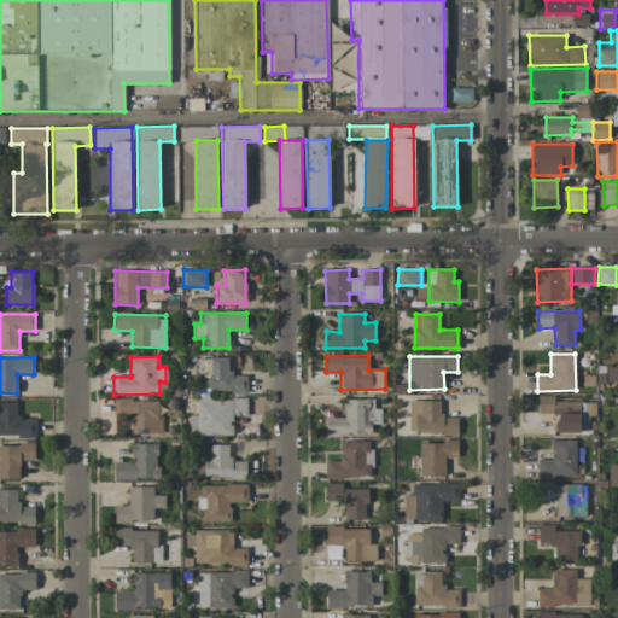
[(246,392),(248,374),(228,374),(228,359),(199,357),(199,391),(246,392)]
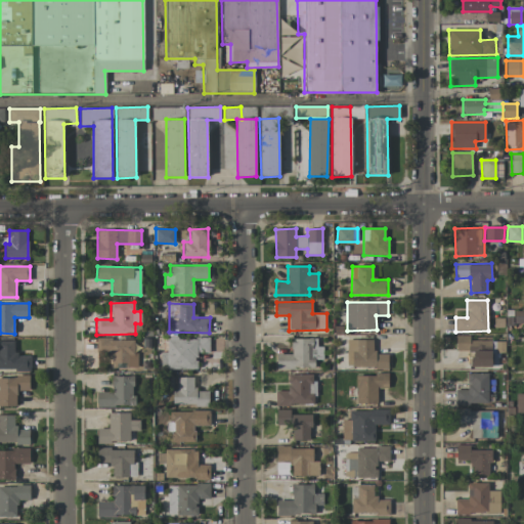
[(197,368),(197,353),(209,353),(209,338),(177,339),(177,336),(168,336),(168,352),(161,352),(161,369),(197,368)]
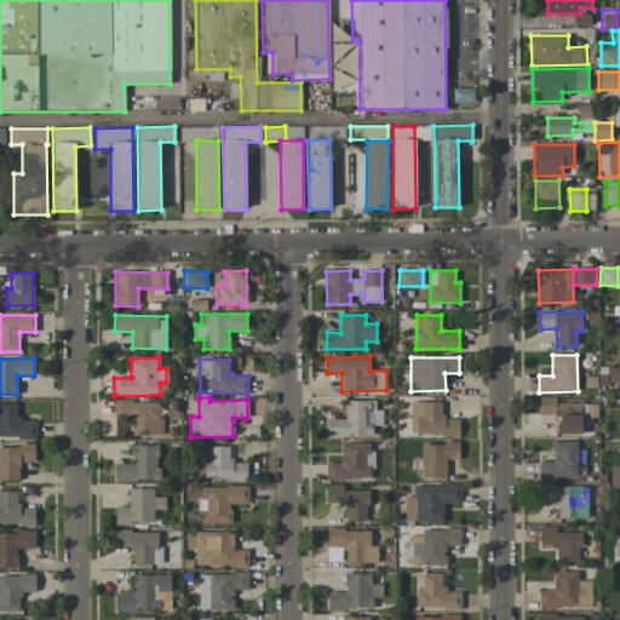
[(558,434),(583,434),(581,402),(556,402),(556,397),(539,397),(539,415),(557,415),(558,434)]
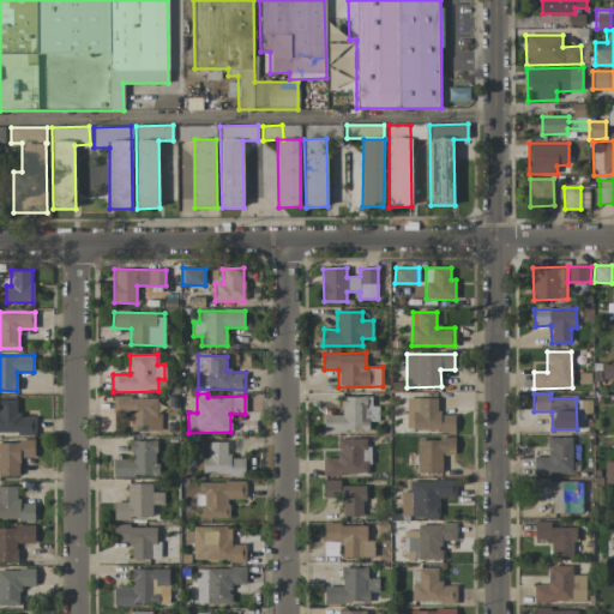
[(325,415),(325,433),(369,432),(369,422),(379,422),(379,405),(371,405),(371,397),(341,397),(342,415),(325,415)]
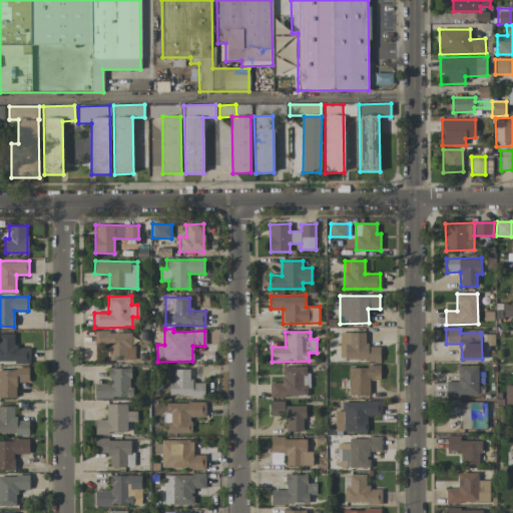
[(132,333),(94,333),(94,346),(109,346),(109,361),(132,361),(132,333)]
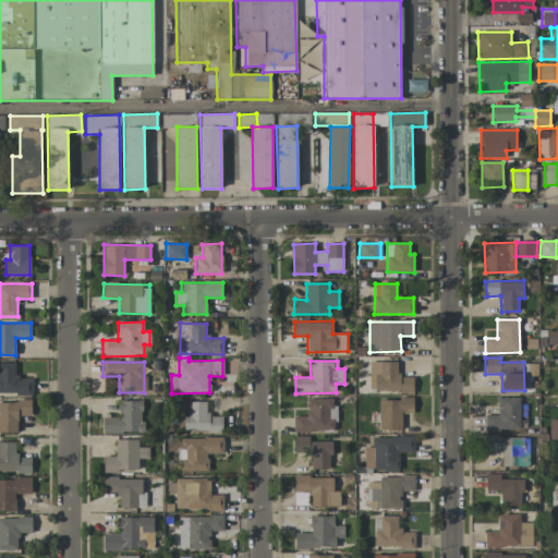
[(413,392),(413,377),(398,377),(398,362),(370,362),(370,391),(413,392)]
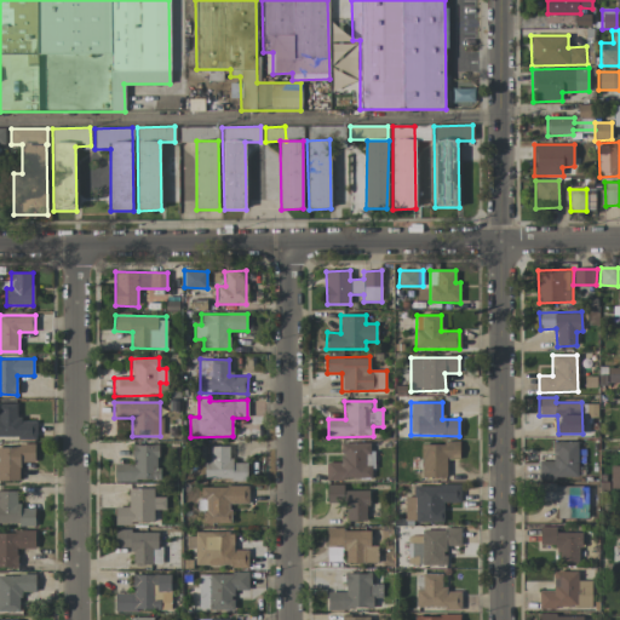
[(0,437),(36,438),(36,420),(17,420),(17,405),(0,403),(0,437)]
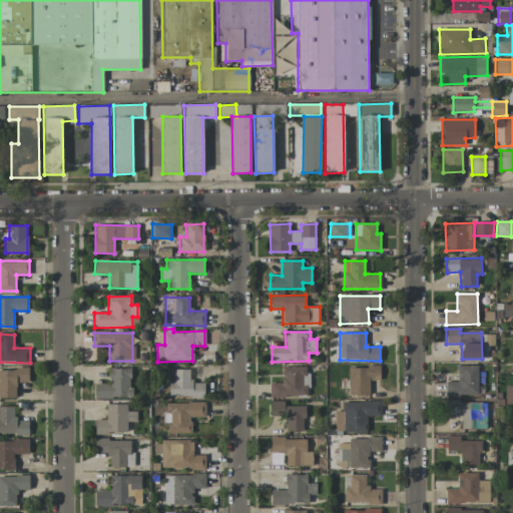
[(446,382),(446,397),(478,396),(477,365),(457,366),(457,381),(446,382)]
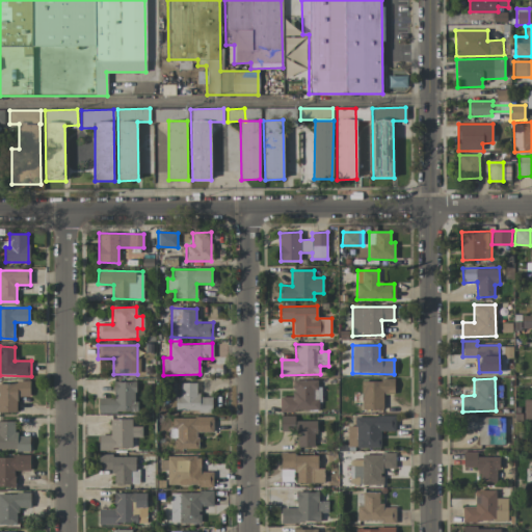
[(280,397),(280,411),(320,410),(320,390),(316,390),(316,380),(293,380),(293,397),(280,397)]
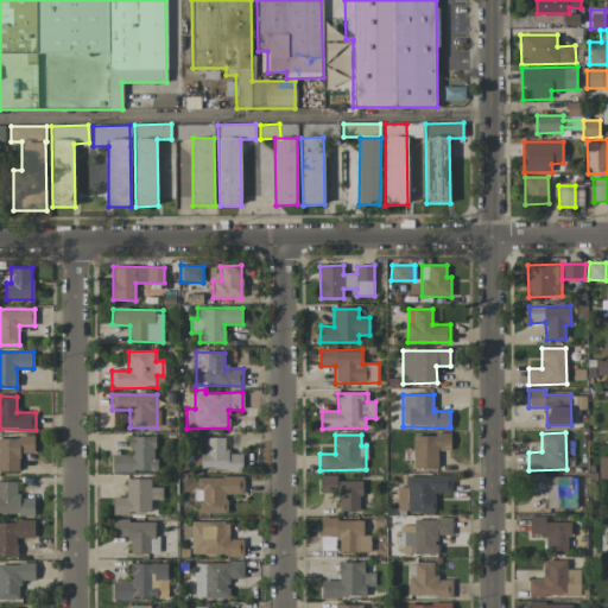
[(450,435),(413,435),(413,468),(437,468),(437,451),(450,451),(450,435)]
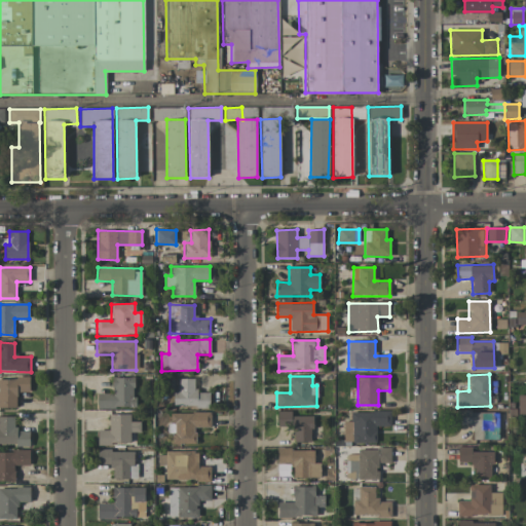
[(134,377),(112,378),(112,393),(98,393),(98,408),(135,408),(134,377)]
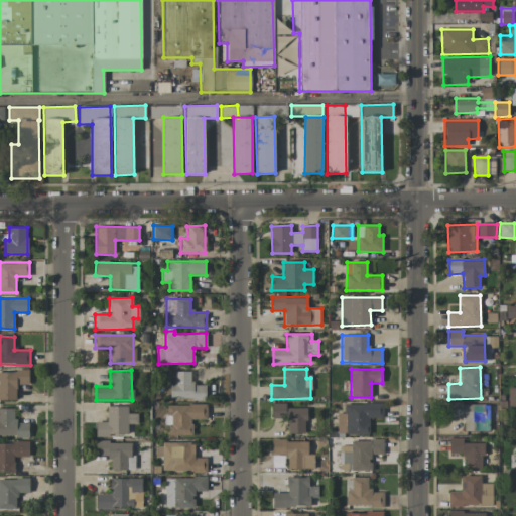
[(0,371),(0,399),(16,400),(16,385),(28,385),(28,371),(0,371)]
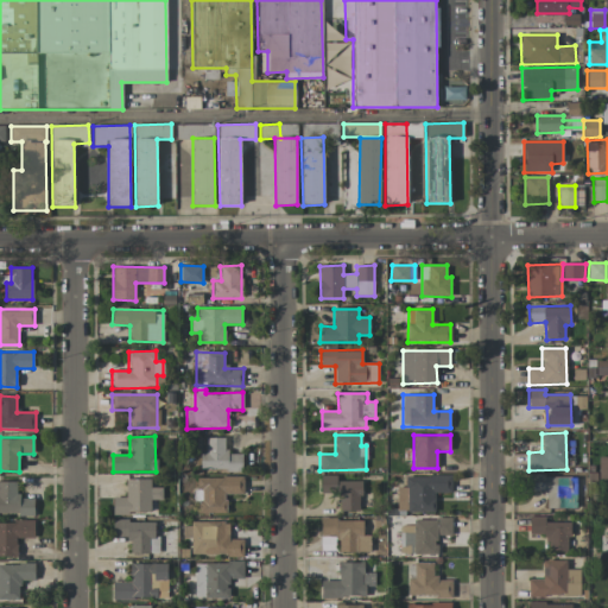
[(242,470),(242,454),(226,454),(226,437),(201,438),(201,472),(242,470)]
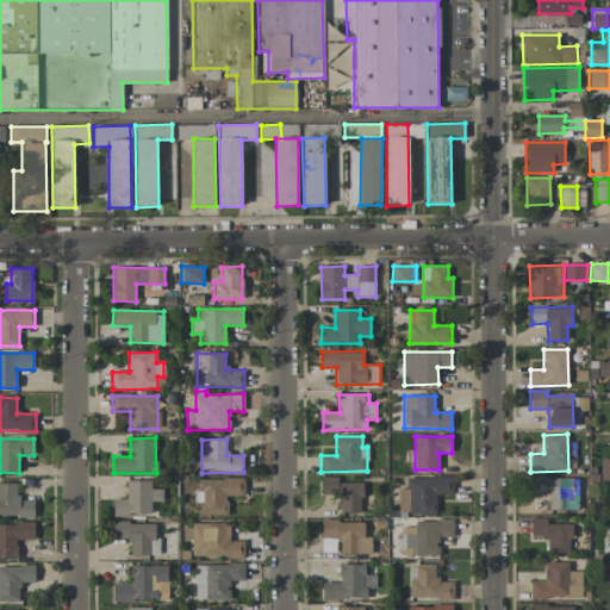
[(578,477),(531,478),(533,495),(548,493),(548,511),(578,510),(578,477)]
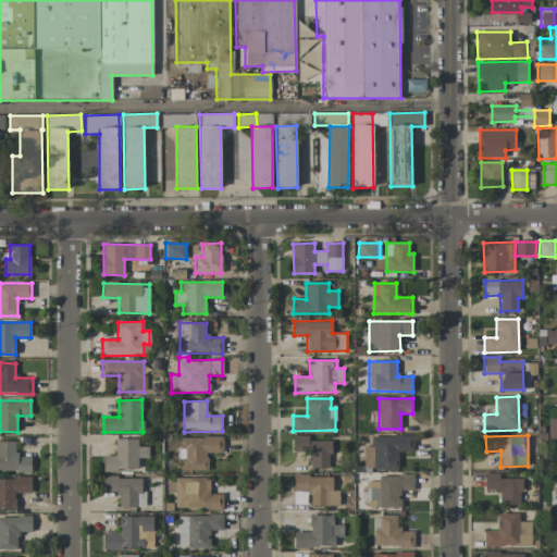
[(330,441),(308,441),(308,436),(294,436),(294,452),(311,452),(311,468),(330,468),(330,441)]
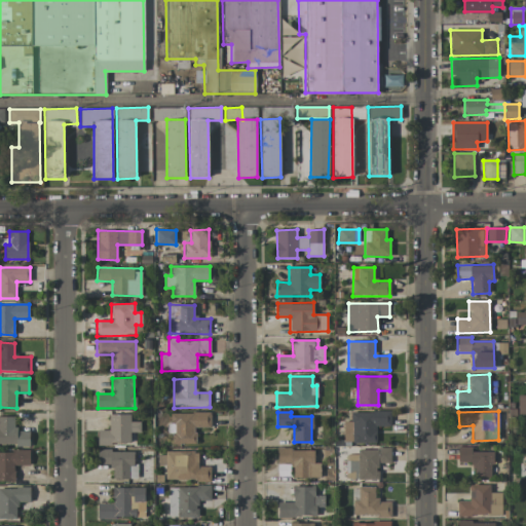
[(390,412),(350,412),(350,421),(343,421),(344,443),(376,443),(376,426),(390,426),(390,412)]
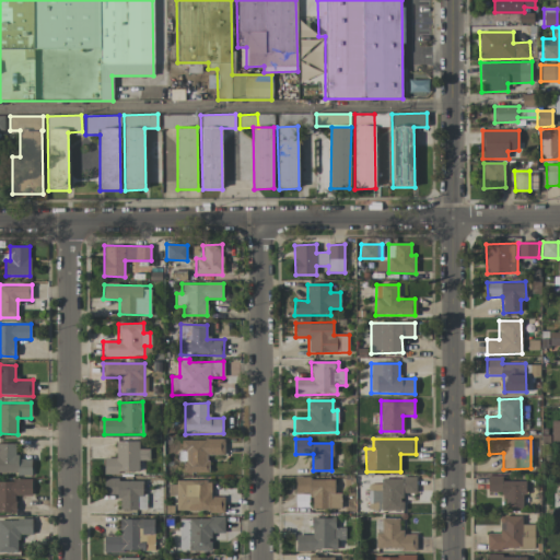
[(208,473),(208,455),(224,455),(224,440),(181,440),(181,462),(184,462),(184,473),(208,473)]
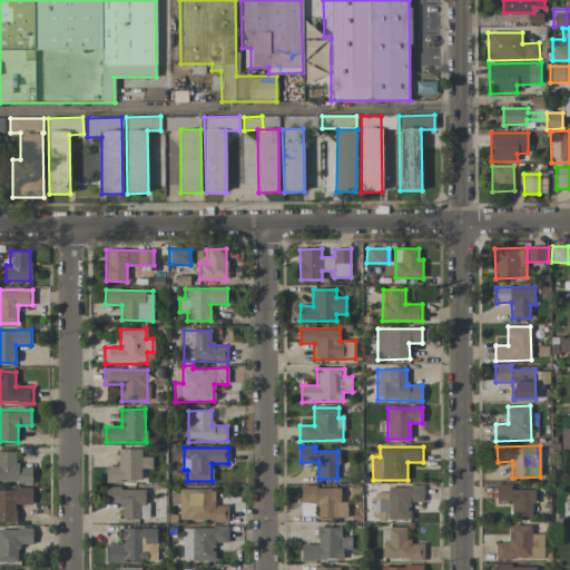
[(106,482),(141,481),(141,469),(151,469),(151,457),(141,458),(141,449),(118,450),(118,465),(106,465),(106,482)]
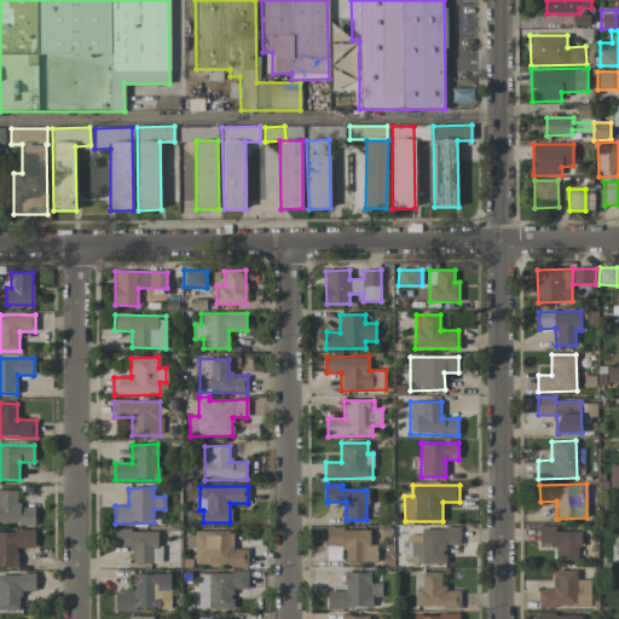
[(0,524),(34,525),(35,508),(18,507),(18,492),(0,491),(0,524)]
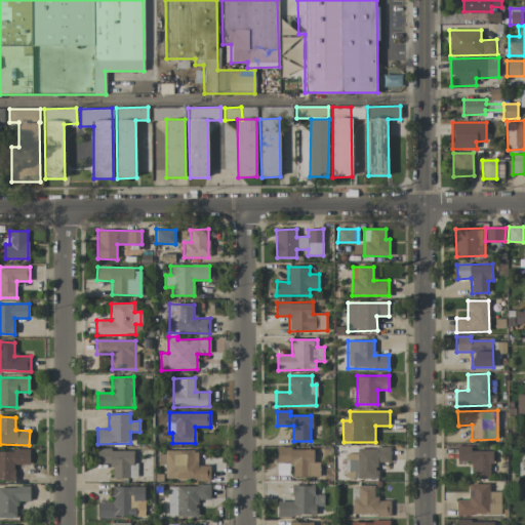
[(491,451),(470,450),(470,446),(457,446),(457,461),(473,462),(472,476),(490,477),(491,451)]
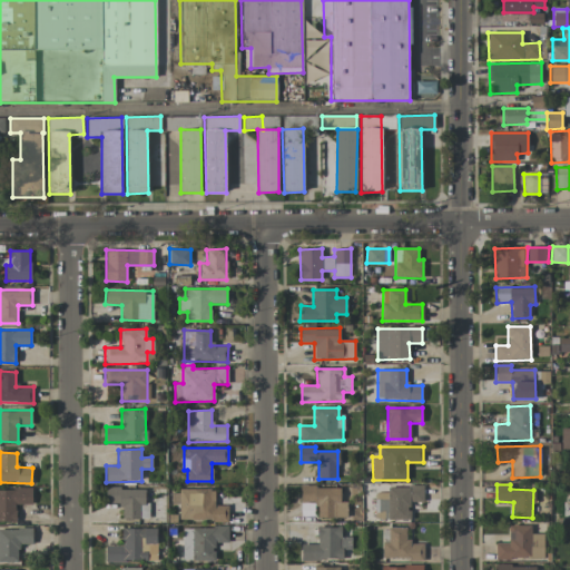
[(410,519),(410,502),(423,502),(423,485),(387,487),(387,493),(374,493),(375,520),(410,519)]
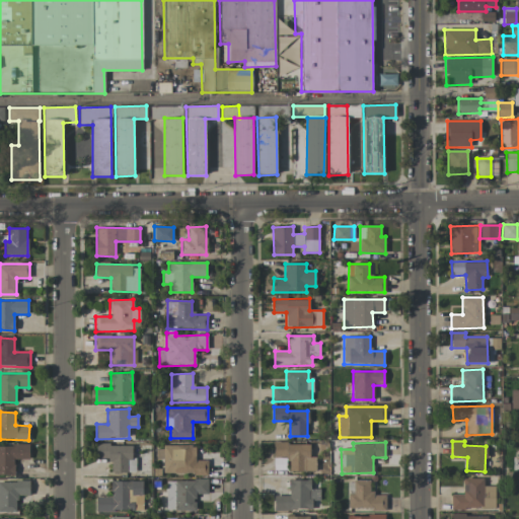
[(29,445),(0,444),(0,474),(14,475),(14,459),(29,459),(29,445)]
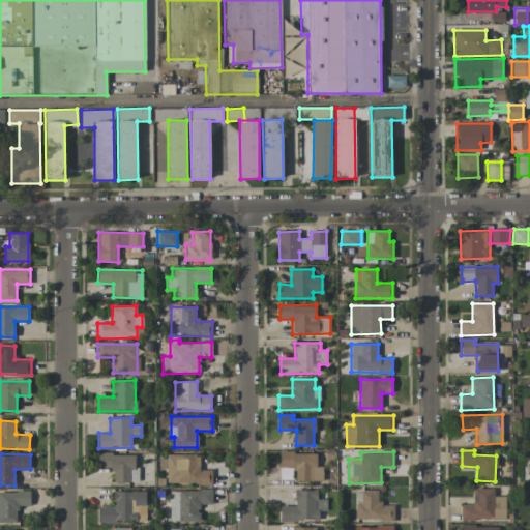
[(137,453),(98,454),(98,468),(113,467),(113,482),(137,482),(137,453)]
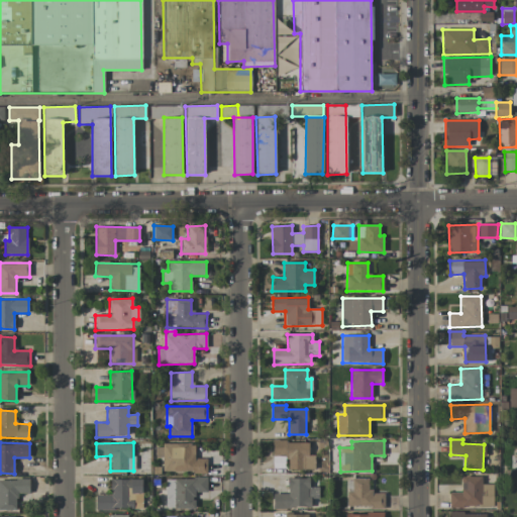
[(308,442),(273,442),(274,455),(288,455),(288,470),(315,470),(315,455),(308,455),(308,442)]
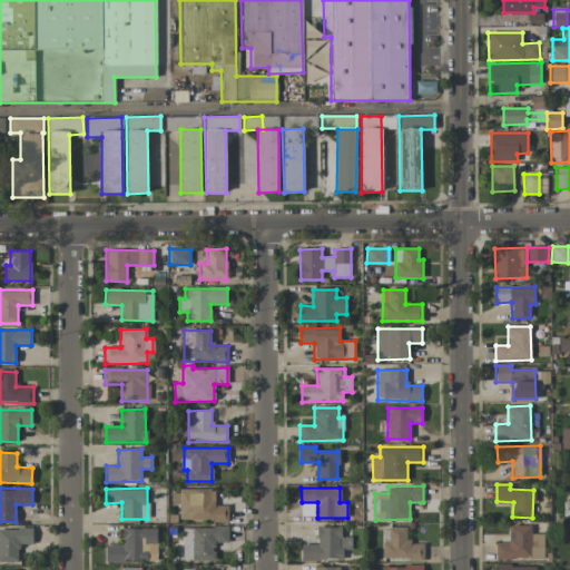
[(179,520),(227,521),(227,505),(215,505),(215,491),(173,490),(172,504),(179,504),(179,520)]
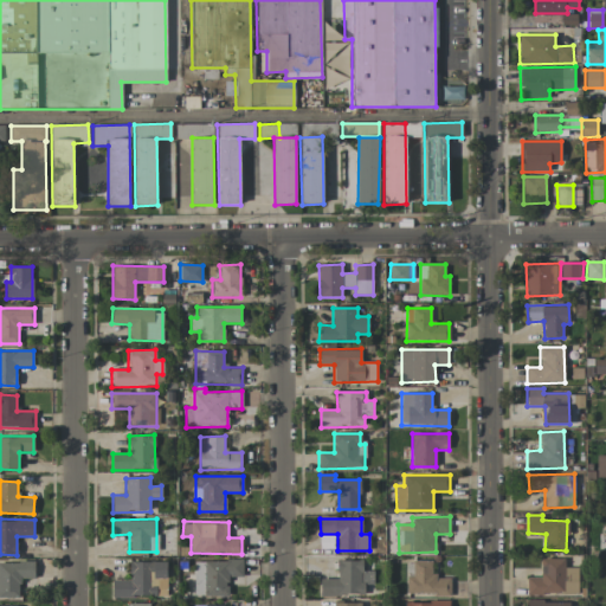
[(578,567),(565,567),(565,559),(541,559),(541,577),(527,578),(527,595),(578,594),(578,567)]
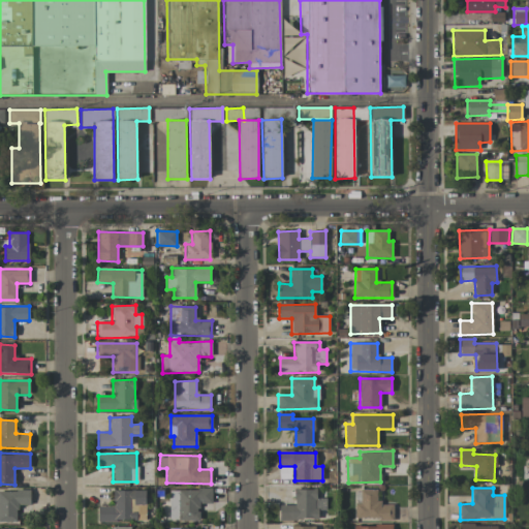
[(212,489),(169,490),(169,521),(199,520),(198,504),(212,503),(212,489)]
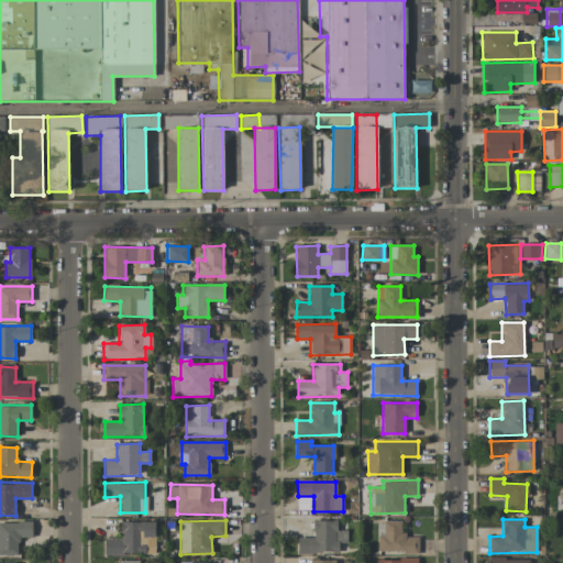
[(313,521),(315,538),(297,538),(298,553),(339,553),(339,543),(348,543),(346,530),(337,530),(337,520),(313,521)]
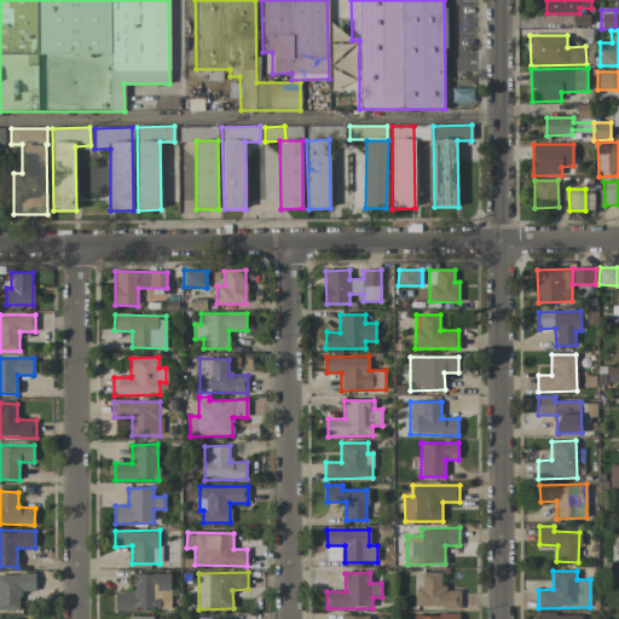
[(169,573),(132,574),(133,593),(115,593),(115,611),(160,609),(160,603),(171,602),(169,573)]
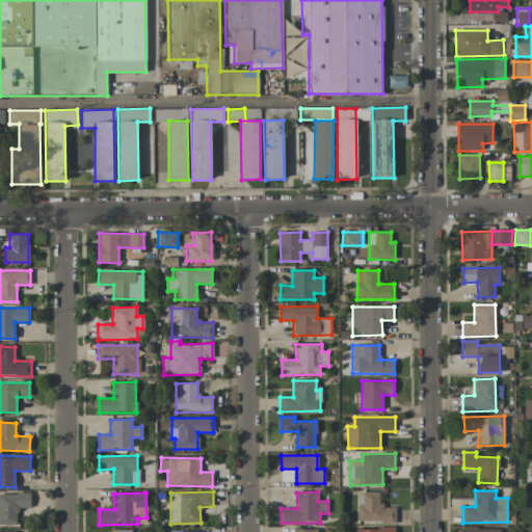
[(395,507),(379,507),(379,493),(363,493),(364,506),(356,506),(357,523),(396,522),(395,507)]
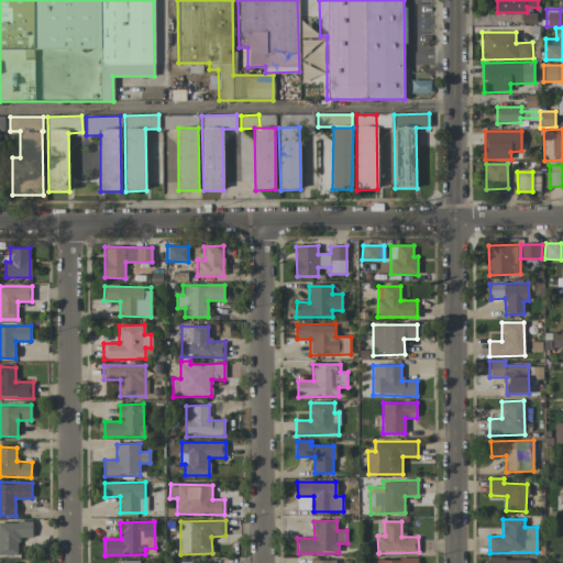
[(0,554),(19,555),(18,538),(32,537),(32,522),(0,522),(0,554)]
